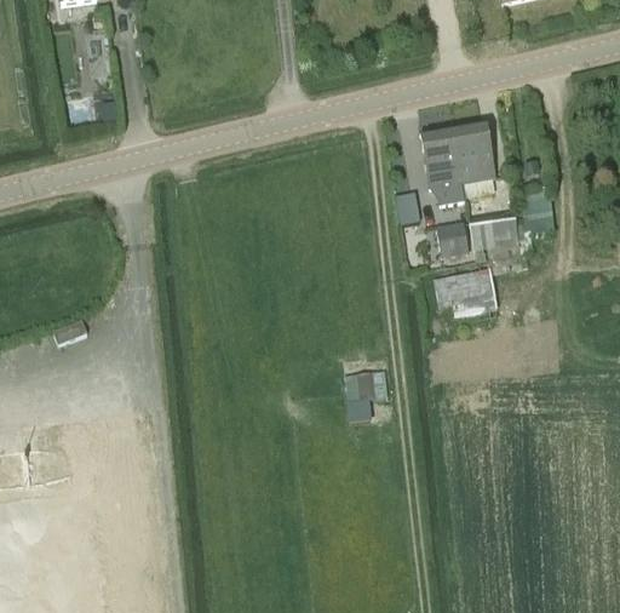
[(484,121),(449,127),(459,181),(494,175),(484,121)]
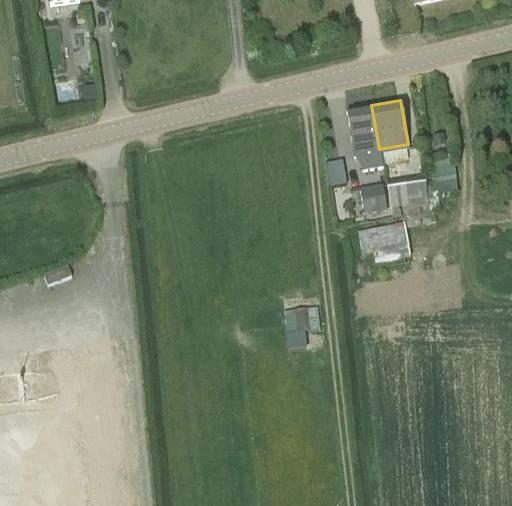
[(382,165),(381,162),(371,105),(346,109),(354,154),(359,153),(362,169),(382,165)]
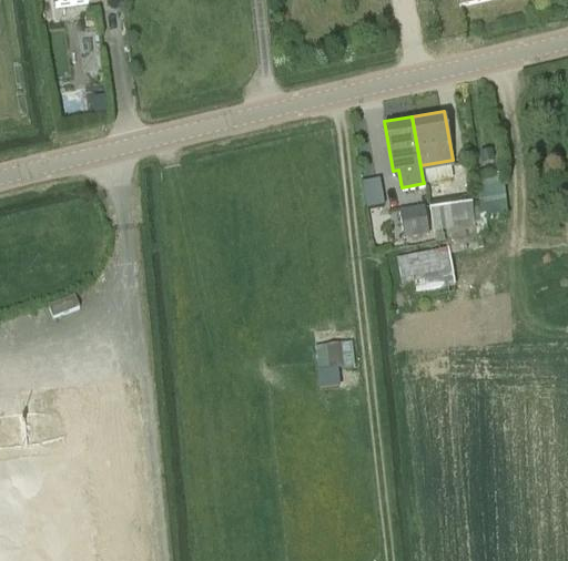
[(492,146),(479,150),(482,161),(494,159),(492,146)]
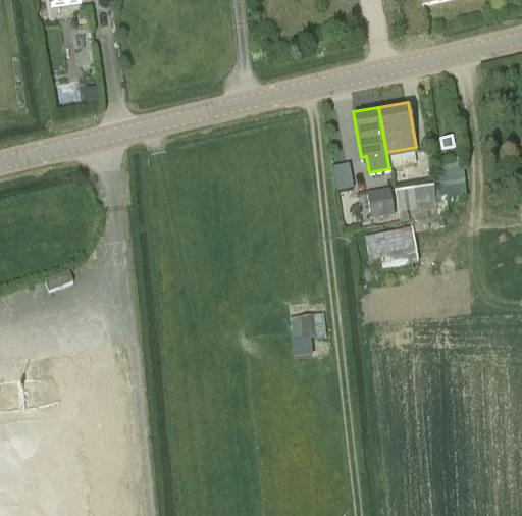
[(349,160),(333,162),(336,186),(352,184),(349,160)]
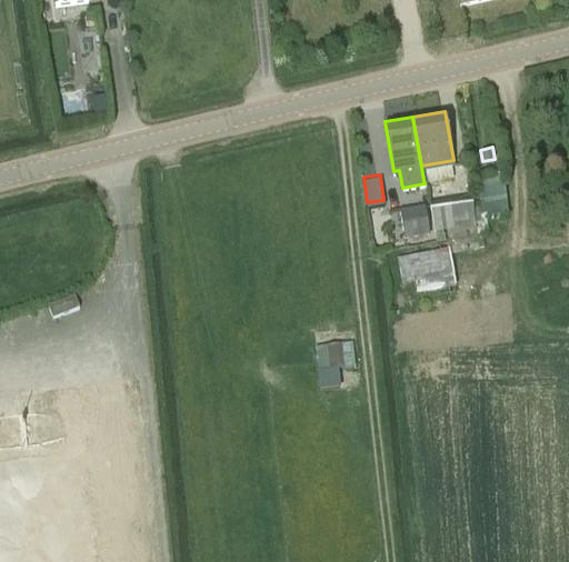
[(478,231),(472,202),(470,192),(428,199),(436,238),(478,231)]
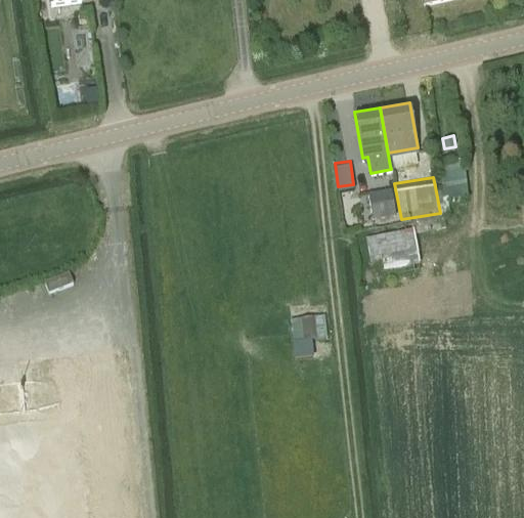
[(396,214),(391,186),(367,190),(372,218),(396,214)]
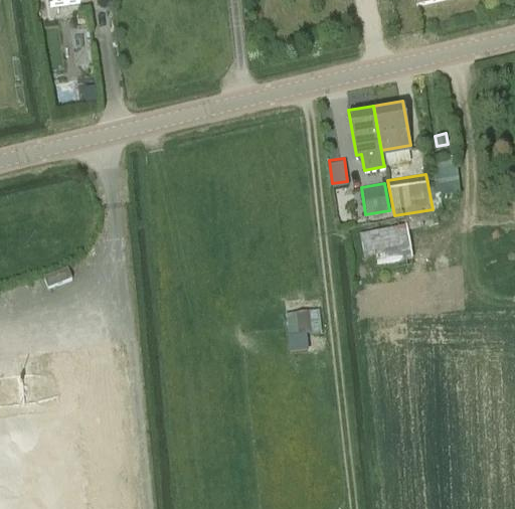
[(376,264),(411,258),(405,223),(359,231),(364,255),(374,252),(376,264)]
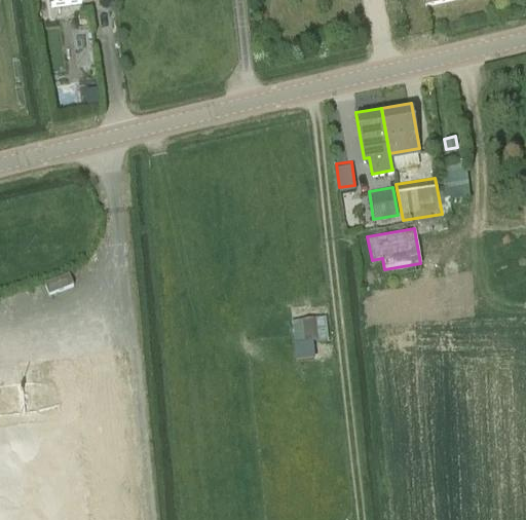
[(312,335),(327,334),(326,312),(292,314),(293,355),(313,354),(312,335)]
